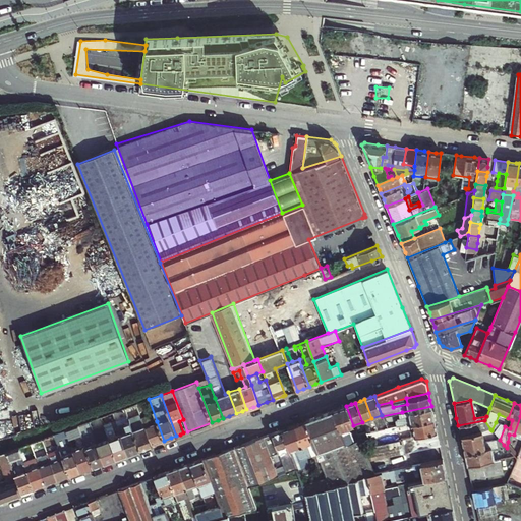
[(357,438),(353,425),(346,406),(342,408),(332,411),(345,447),(346,447),(347,451),(361,446),(357,438)]
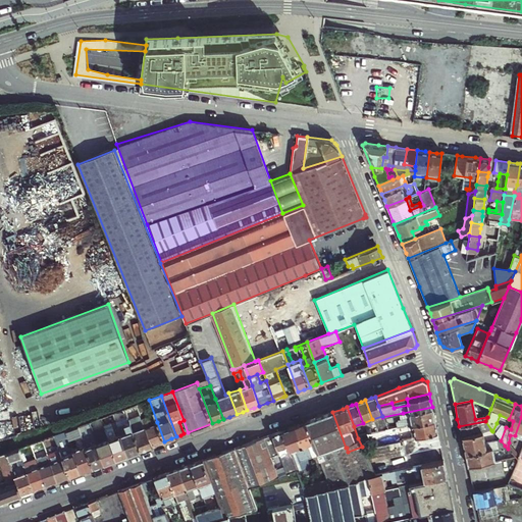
[(397,427),(414,423),(434,418),(433,414),(432,407),(403,413),(404,418),(398,419),(398,420),(396,421),(397,427)]
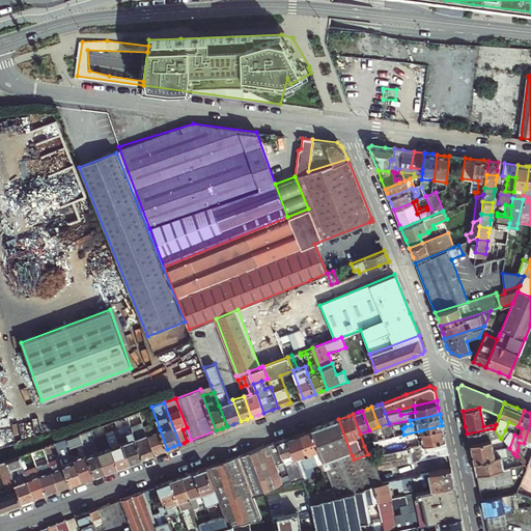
[(311,429),(324,464),(332,486),(336,497),(363,491),(374,485),(382,483),(374,470),(368,455),(368,454),(354,459),(353,455),(352,455),(338,419),(334,421),(326,424),(317,427),(311,429)]
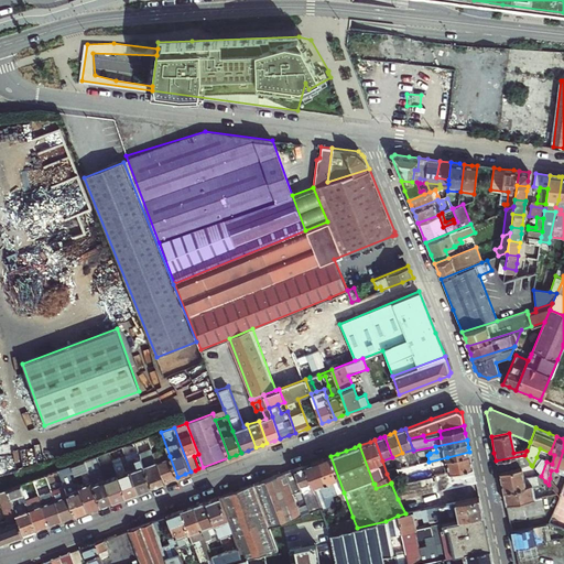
[(164,481),(156,461),(152,448),(140,453),(140,455),(151,486),(161,483),(164,481)]
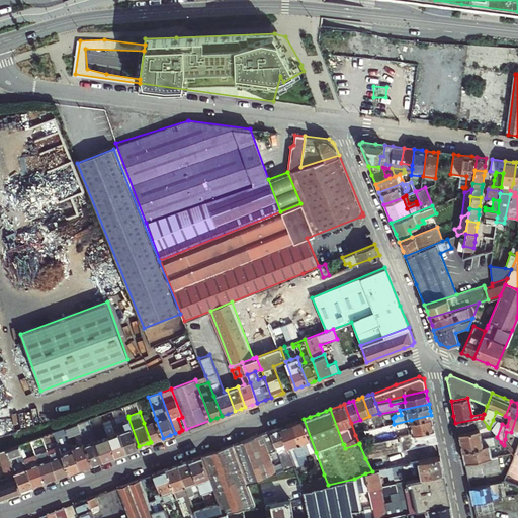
[(117,423),(128,418),(128,416),(127,415),(115,419),(117,423)]
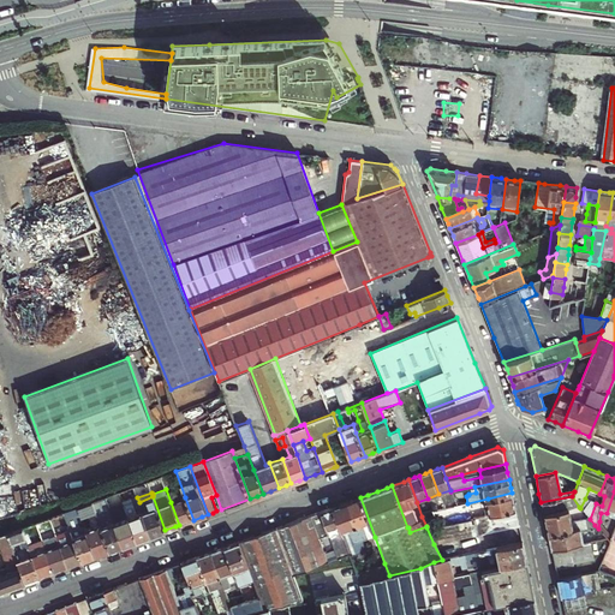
[(490,513),(514,508),(514,503),(512,493),(488,499),(490,513)]
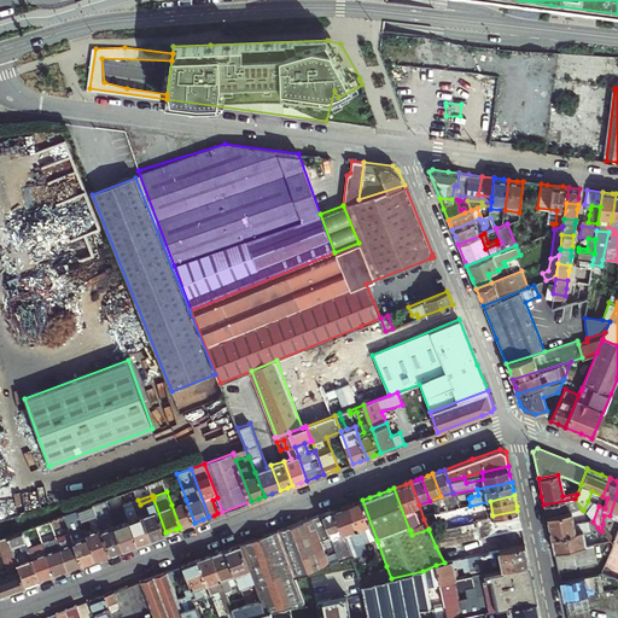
[(161,535),(165,532),(153,499),(140,505),(152,538),(161,535)]
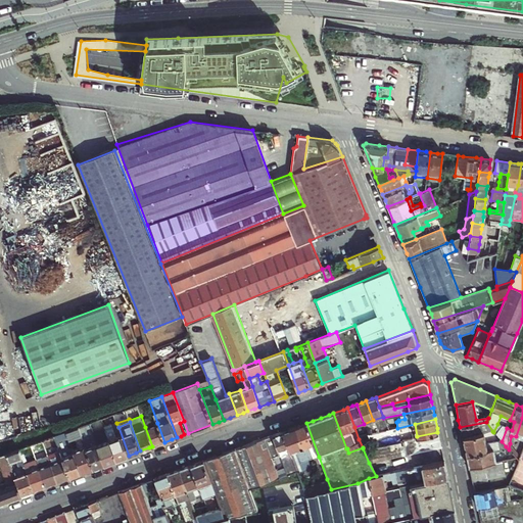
[(462,437),(465,455),(492,449),(506,446),(502,441),(501,439),(498,441),(487,444),(484,432),(492,431),(486,422),(460,427),(462,437)]
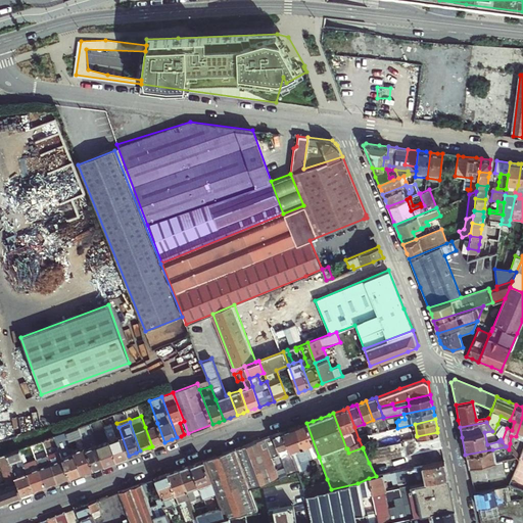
[(79,427),(94,468),(100,466),(105,464),(93,431),(90,423),(79,427)]
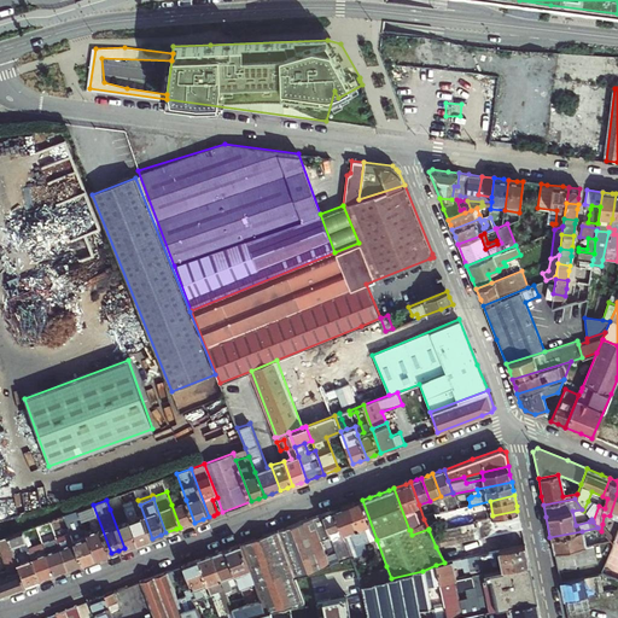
[(123,505),(138,543),(147,540),(152,538),(140,505),(138,500),(123,505)]
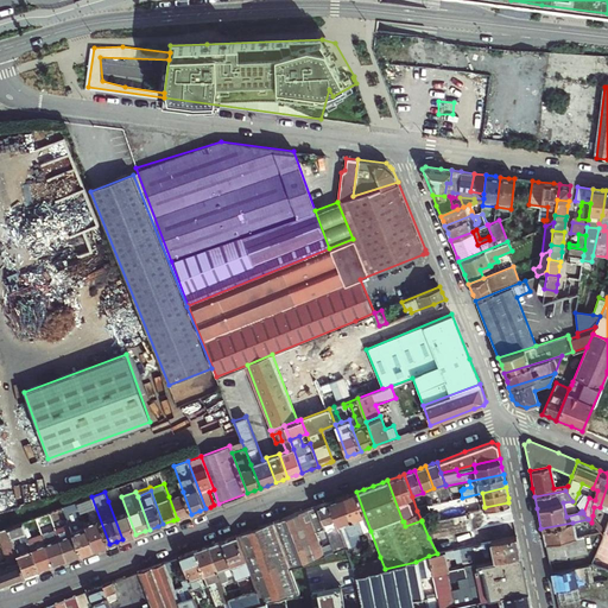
[(183,492),(169,496),(177,519),(185,515),(191,514),(183,492)]
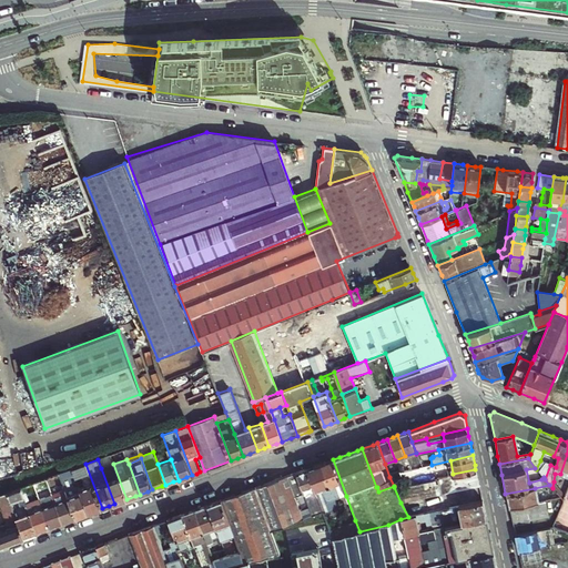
[(326,462),(320,464),(333,500),(346,496),(333,459),(326,462)]
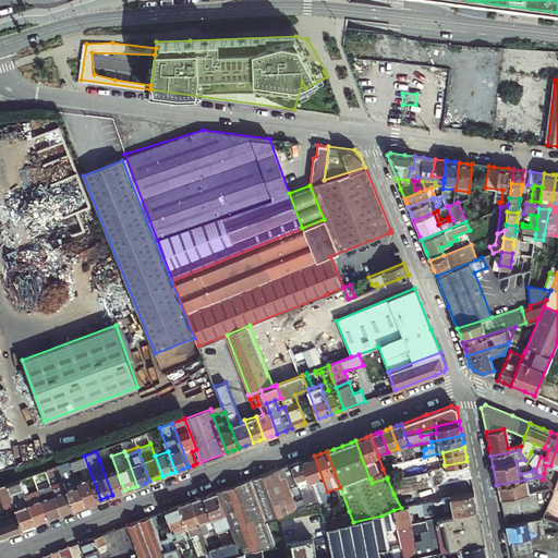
[(535,471),(541,457),(531,452),(526,461),(534,469),(535,471)]
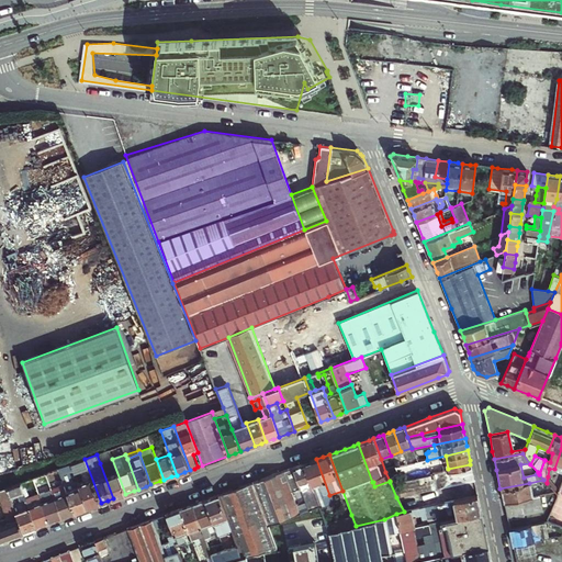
[(96,505),(101,503),(85,459),(72,463),(74,469),(75,471),(80,470),(85,480),(79,482),(88,507),(96,505)]
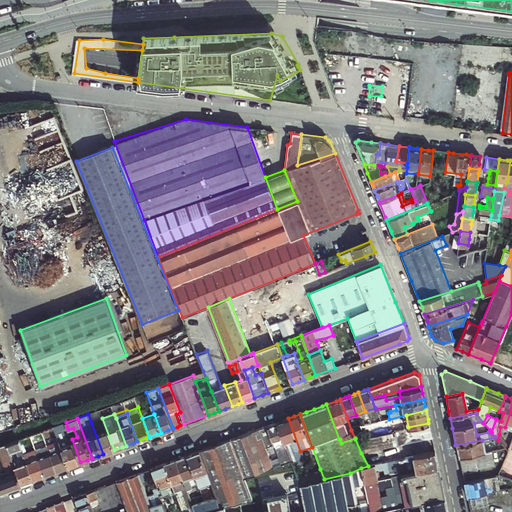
[(108,452),(114,450),(102,418),(91,422),(103,454),(108,452)]
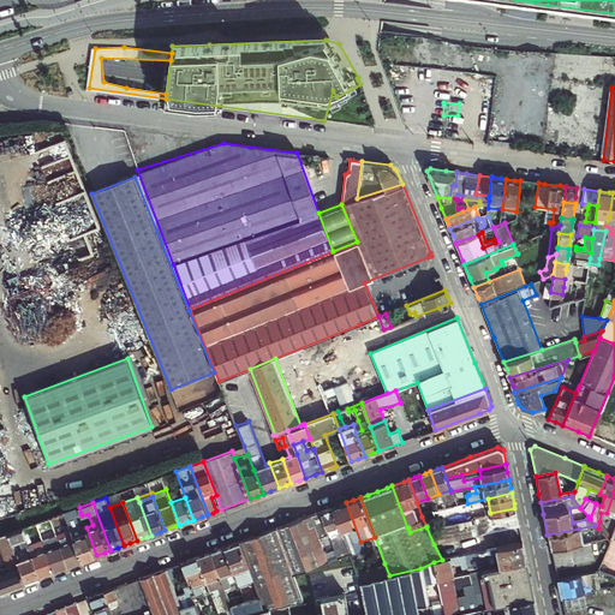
[(341,505),(333,508),(347,549),(350,554),(350,555),(364,550),(360,542),(346,502),(341,505)]
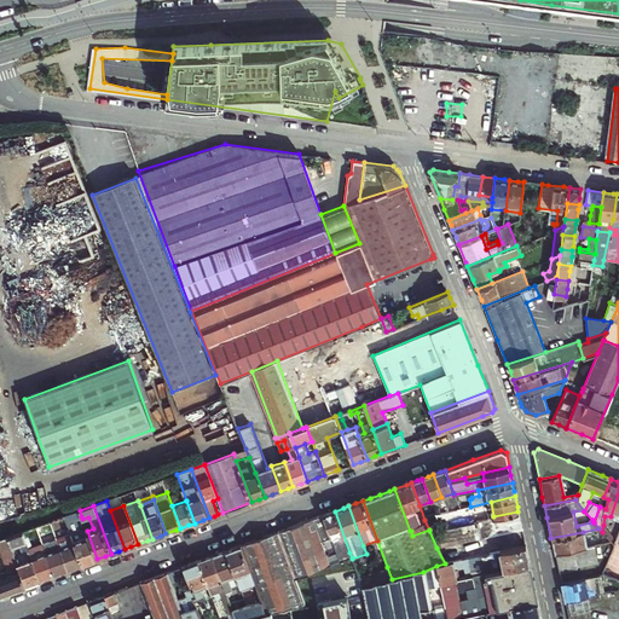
[(65,515),(68,521),(79,518),(81,516),(80,510),(65,515)]
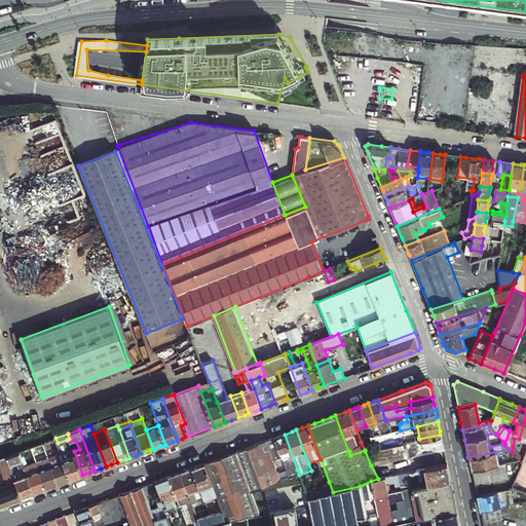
[(274,438),(282,457),(287,471),(288,474),(297,470),(285,435),(280,436),(274,438)]
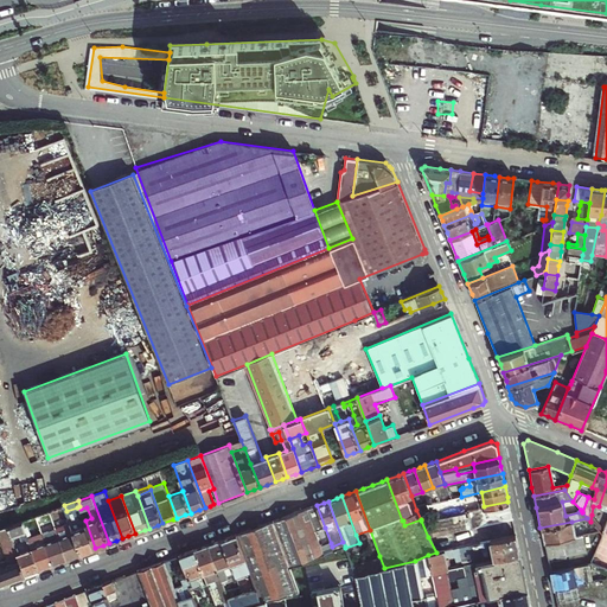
[(510,512),(508,502),(484,506),(464,511),(468,528),(511,518),(510,512)]
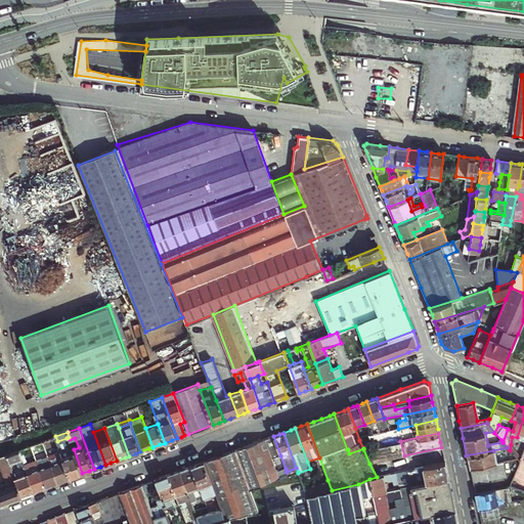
[(241,448),(204,462),(211,483),(215,493),(221,510),(224,518),(228,517),(245,513),(251,511),(257,510),(250,489),(278,479),(276,472),(272,459),(280,455),(273,436),(241,448)]
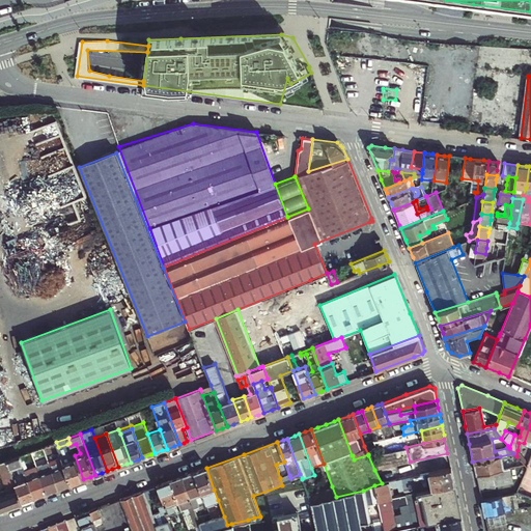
[(79,481),(83,479),(75,455),(74,453),(71,454),(67,444),(58,447),(61,457),(72,484),(79,481)]
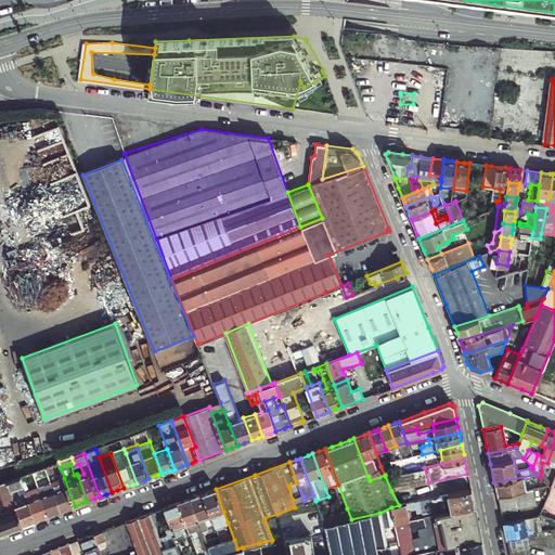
[(428,482),(424,467),(385,476),(391,491),(428,482)]
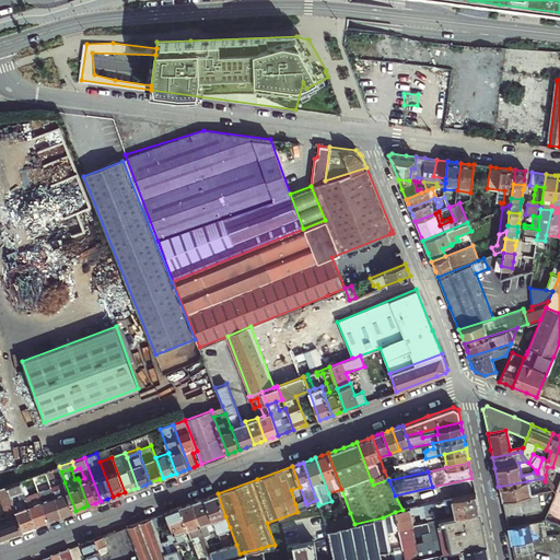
[(557,488),(546,475),(545,481),(555,493),(557,488)]
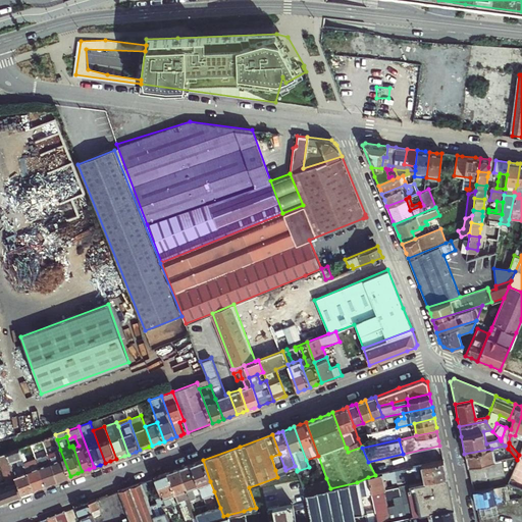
[(29,490),(34,489),(27,470),(18,449),(6,453),(21,493),(29,490)]
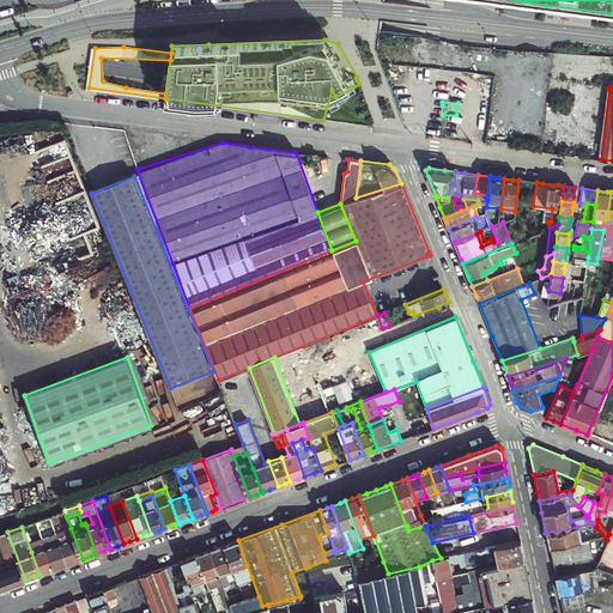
[(547,542),(548,548),(580,541),(577,527),(545,533),(547,542)]
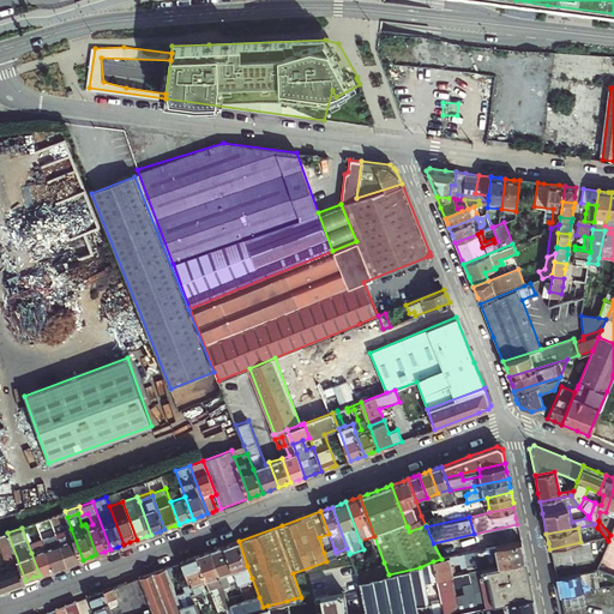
[(56,535),(67,565),(78,561),(83,560),(71,529),(56,535)]
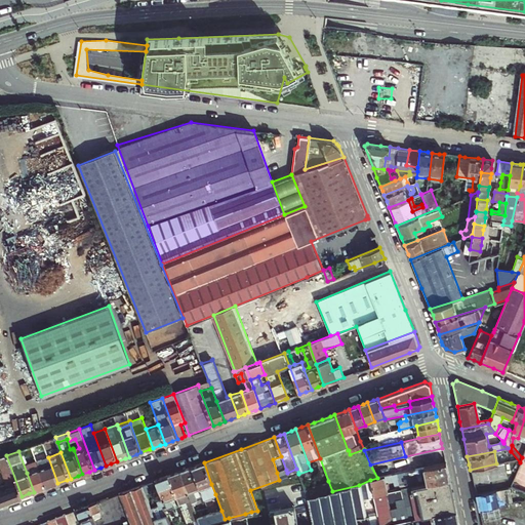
[(0,466),(8,487),(0,489),(0,503),(15,498),(22,496),(6,455),(0,457),(0,466)]
